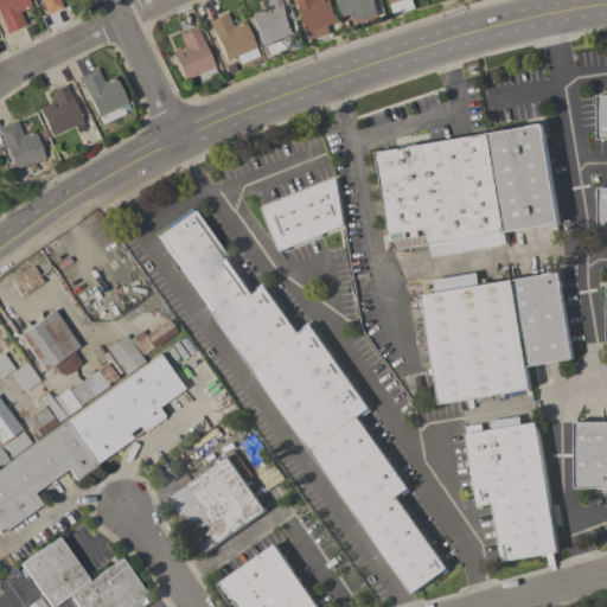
[(0,0),(27,0),(31,6),(19,12),(25,25),(6,34),(5,30),(6,29),(0,16),(0,0)]
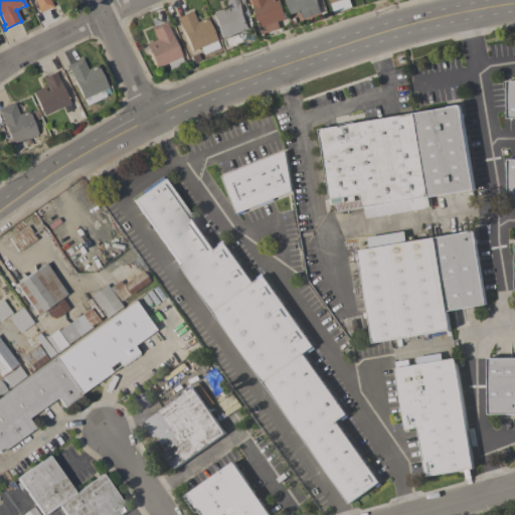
[(49,0),(52,6),(39,12),(37,8),(33,0),(49,0)]
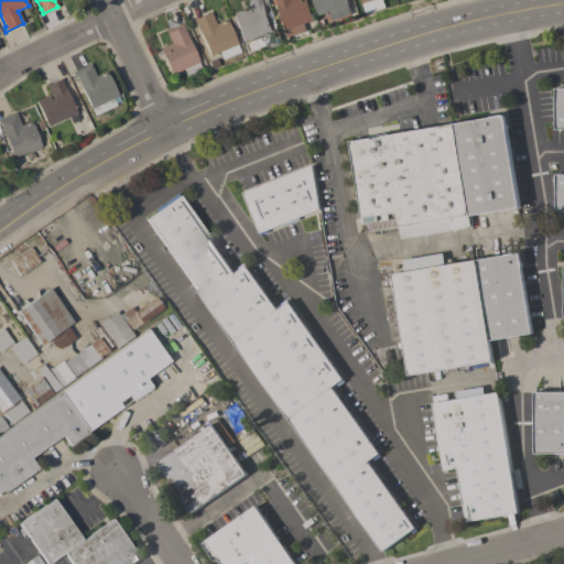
[(234,13),(234,12),(241,10),(241,11),(248,9),(246,0),(261,0),(272,31),(278,29),(282,43),(268,49),(263,34),(241,42),(232,14),(234,13)]
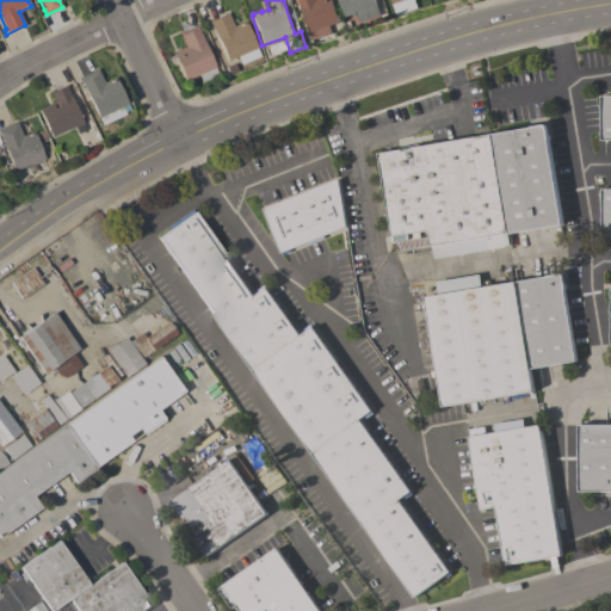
[(332,0),(340,23),(329,26),(332,34),(312,41),(297,0),(332,0)]
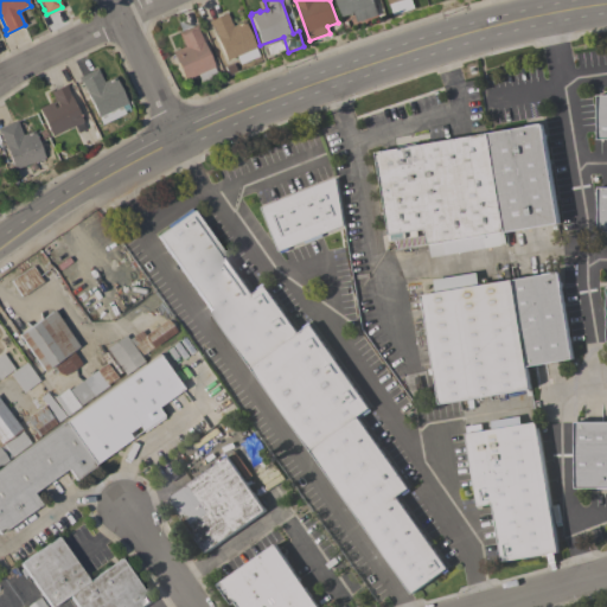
[(374,6),(377,16),(359,21),(356,12),(342,17),(336,0),(372,0),(375,6),(374,6)]
